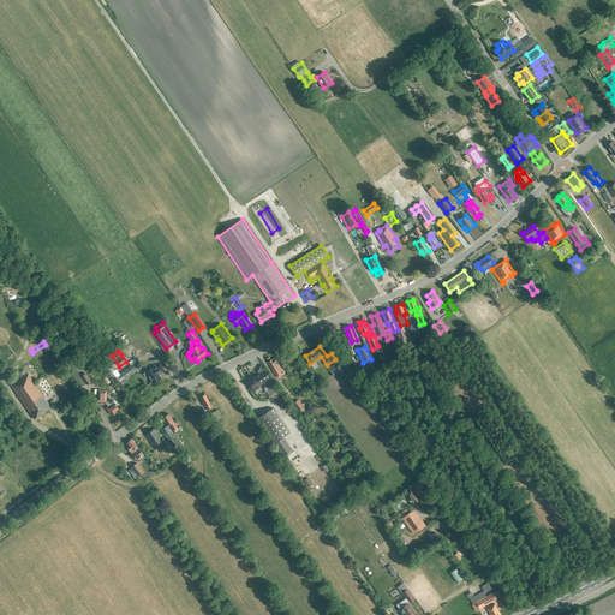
[(278,378),(285,374),(278,363),(279,362),(275,357),(272,359),(268,362),(278,378)]
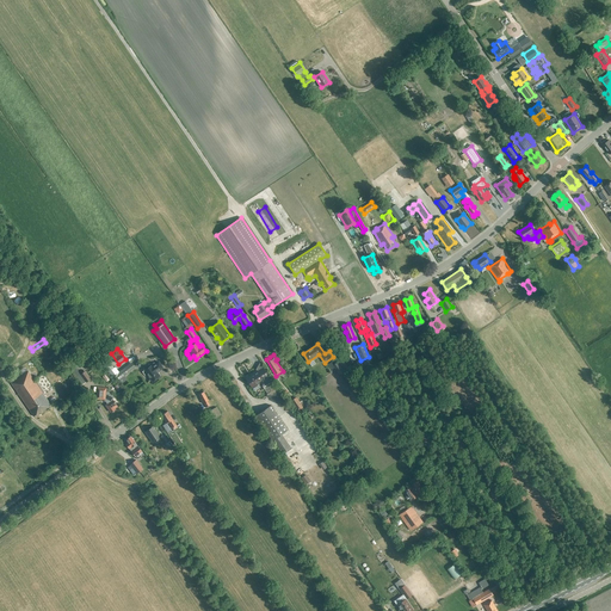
[(153,365),(150,366),(148,364),(141,369),(144,375),(147,374),(152,382),(160,376),(158,372),(162,368),(159,362),(153,365)]
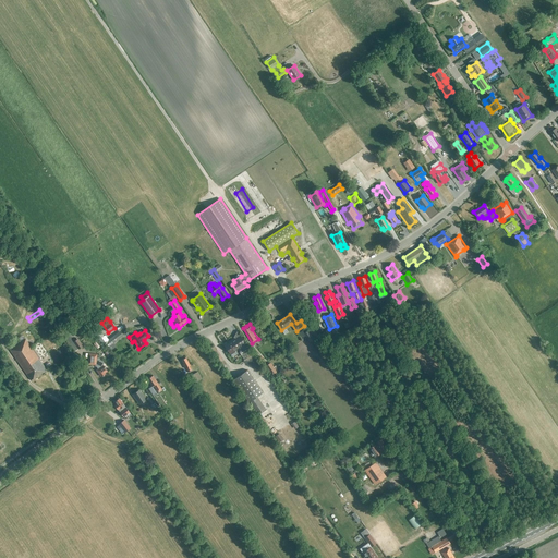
[(315,342),(307,330),(303,334),(302,331),(299,334),(302,338),(305,336),(308,342),(311,341),(313,343),(315,342)]
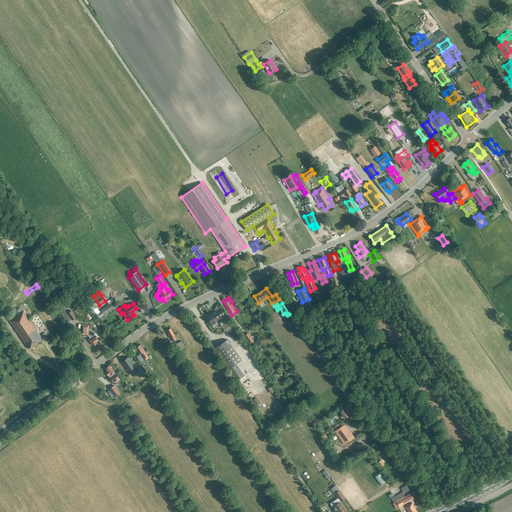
[(93,310),(97,314),(100,318),(113,308),(110,304),(100,312),(96,307),(93,310)]
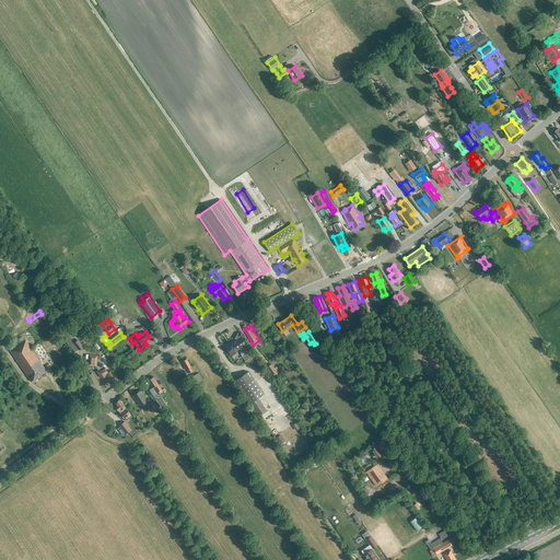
[(234,339),(235,339),(229,343),(230,343),(225,347),(231,356),(240,350),(242,353),(241,354),(245,361),(244,364),(245,364),(247,365),(249,365),(251,366),(253,368),(255,369),(256,371),(258,372),(263,369),(242,337),(241,337),(237,334),(234,339)]
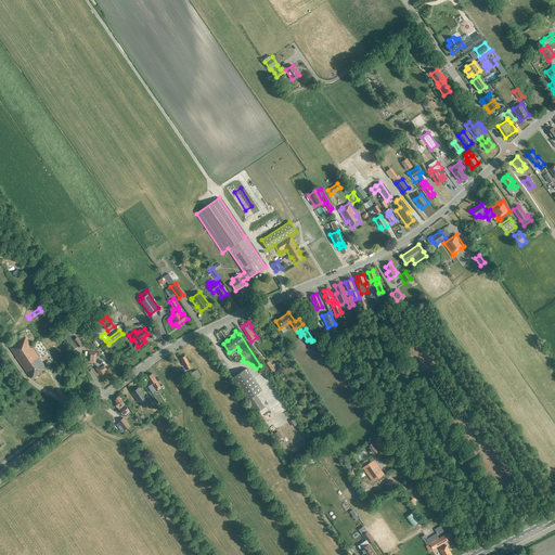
[(73,340),(78,348),(82,345),(79,340),(81,339),(78,336),(73,340)]
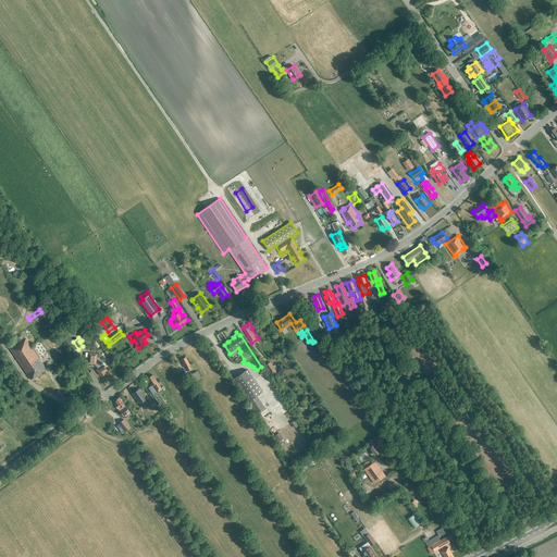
[(31,380),(47,369),(26,338),(10,349),(31,380)]
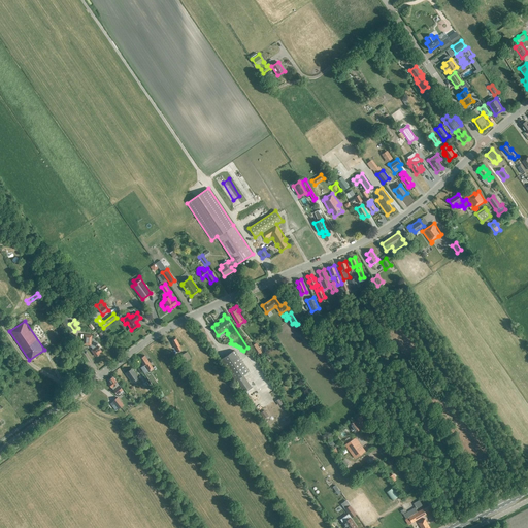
[(84,334),(83,337),(83,345),(91,347),(93,350),(92,350),(96,356),(97,356),(99,355),(99,354),(99,353),(101,351),(98,345),(98,343),(96,342),(93,339),(91,339),(92,335),(84,334)]
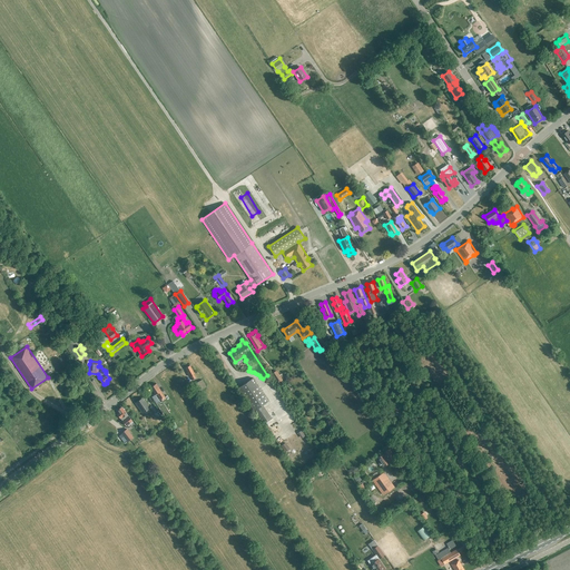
[(193,381),(196,380),(196,377),(194,374),(195,374),(190,365),(185,369),(188,373),(187,373),(189,376),(190,376),(193,381)]
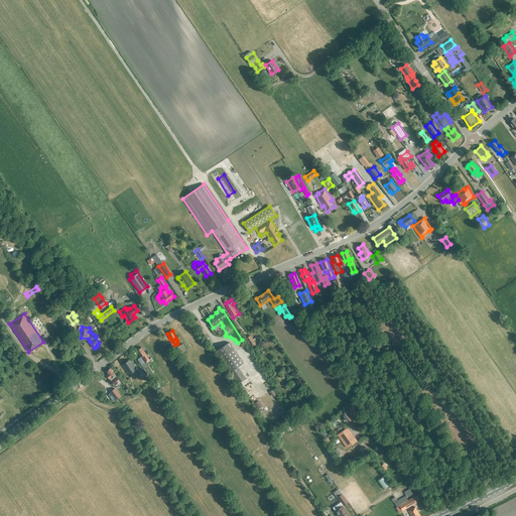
[(254,339),(253,340),(250,336),(246,339),(253,350),(259,346),(254,339)]
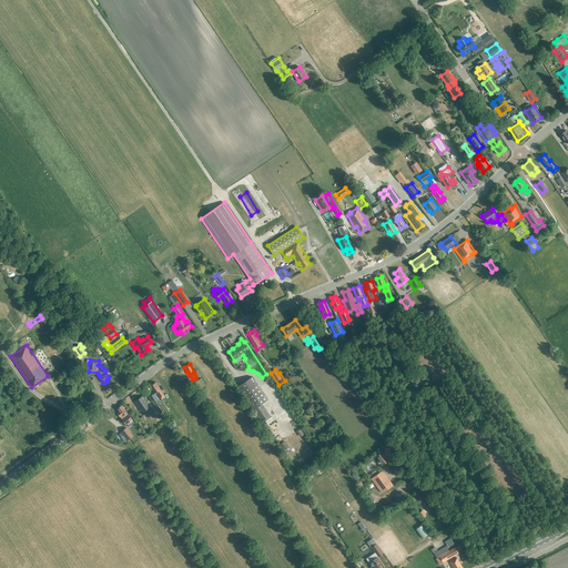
[(270,416),(262,404),(267,399),(252,377),(237,386),(262,422),(270,416)]
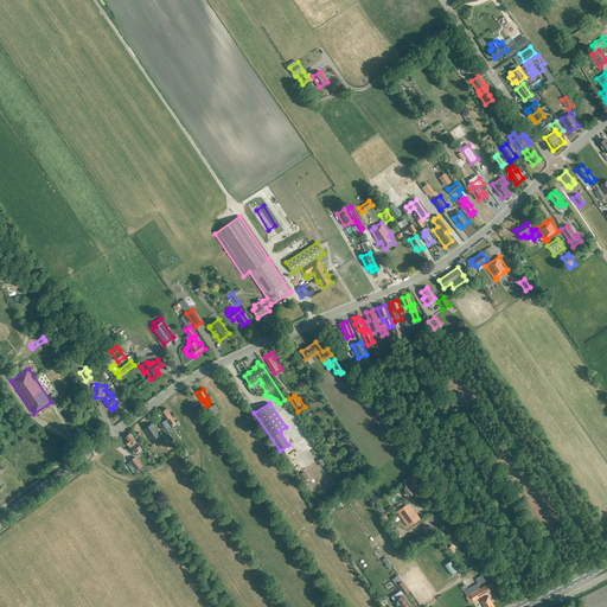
[(211,407),(205,410),(205,411),(208,416),(209,419),(219,413),(218,410),(215,404),(211,407)]
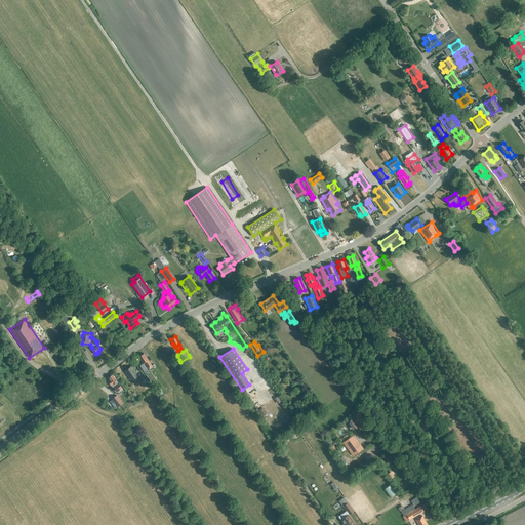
[(149,368),(152,366),(144,353),(138,357),(143,364),(145,363),(149,368)]
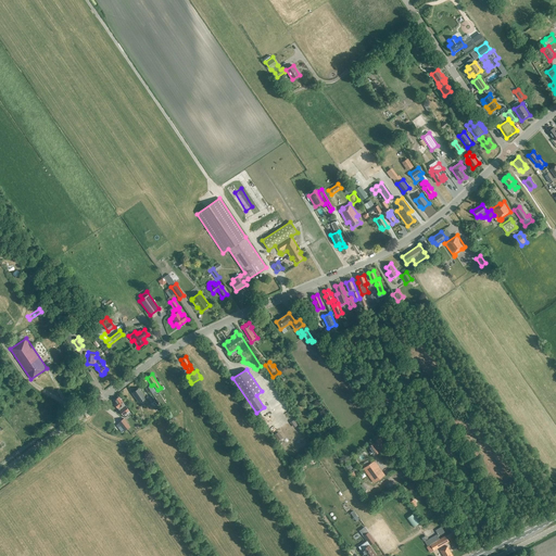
[(139,388),(139,389),(131,393),(138,404),(147,399),(139,388)]
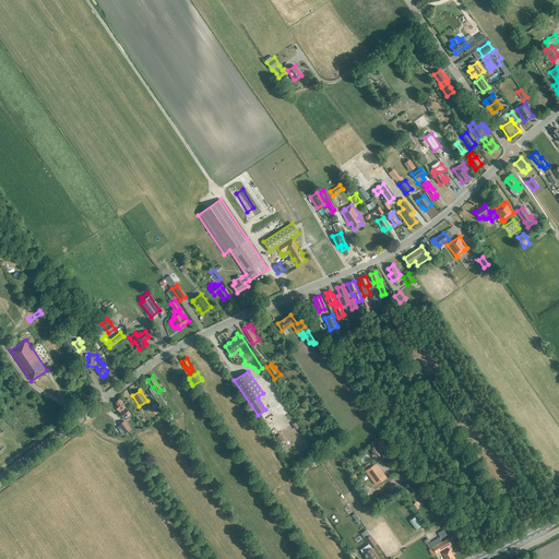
[(159,392),(156,394),(153,396),(161,407),(166,403),(159,392)]
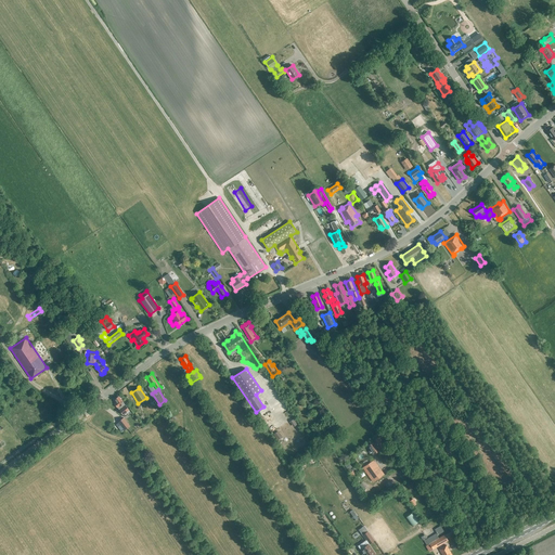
[(118,397),(115,400),(114,400),(115,402),(114,403),(123,414),(125,416),(128,414),(126,412),(129,410),(126,405),(124,403),(118,397)]
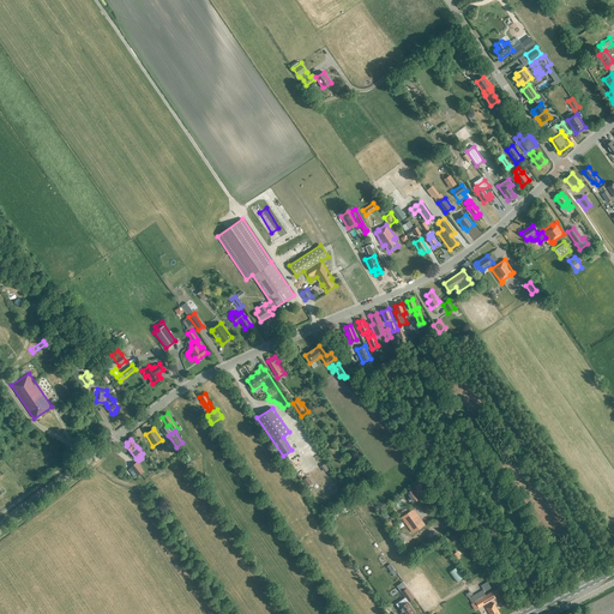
[(138,476),(139,475),(144,471),(137,462),(131,467),(138,476)]
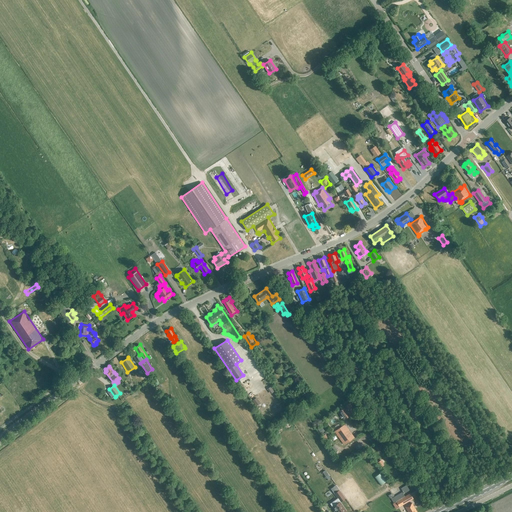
[(260,403),(256,398),(252,401),(256,406),(260,403)]
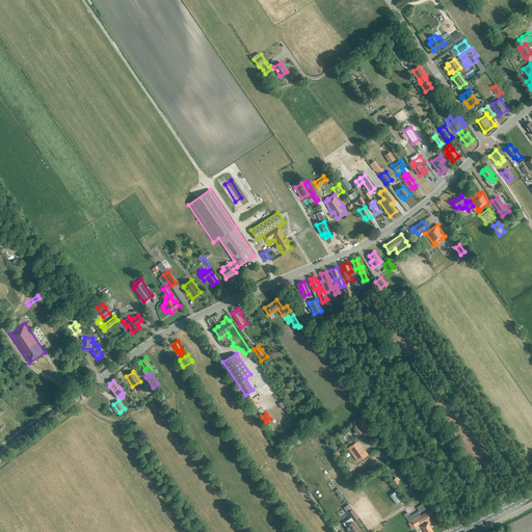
[(363,419),(357,422),(351,427),(357,435),(365,431),(364,429),(368,426),(363,419)]
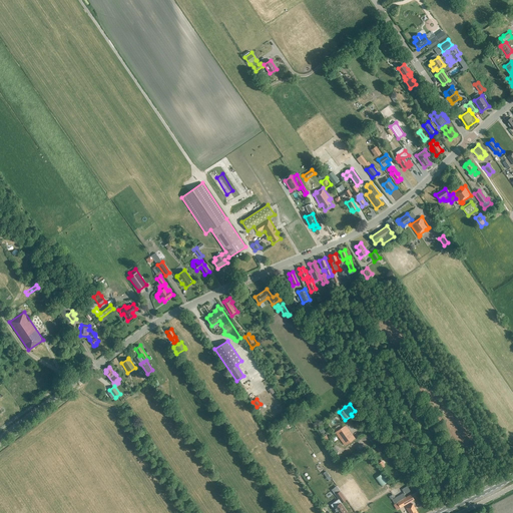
[(345,446),(355,438),(346,425),(335,432),(345,446)]
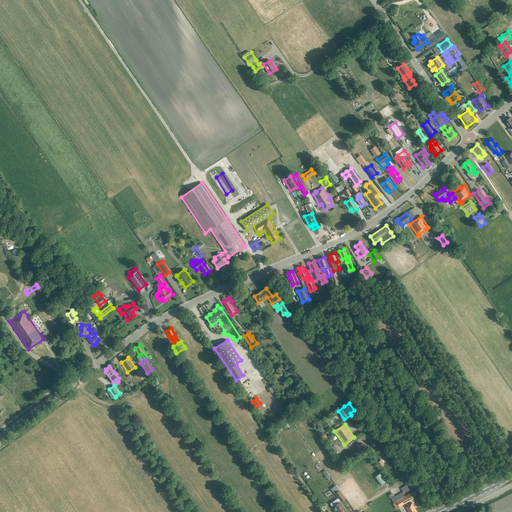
[(381,485),(387,481),(381,473),(374,477),(381,485)]
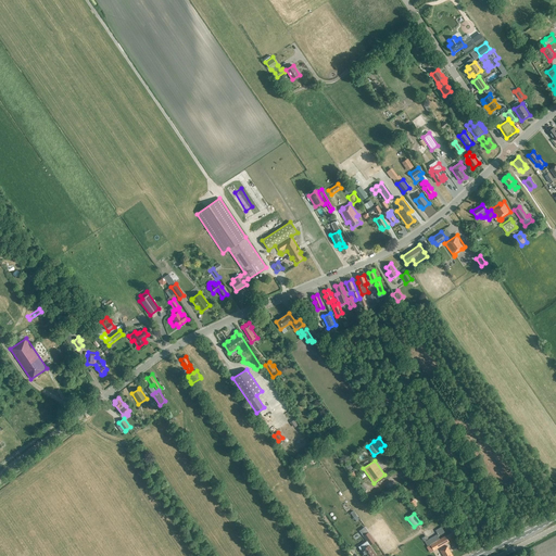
[(363,536),(369,545),(375,541),(368,532),(363,536)]
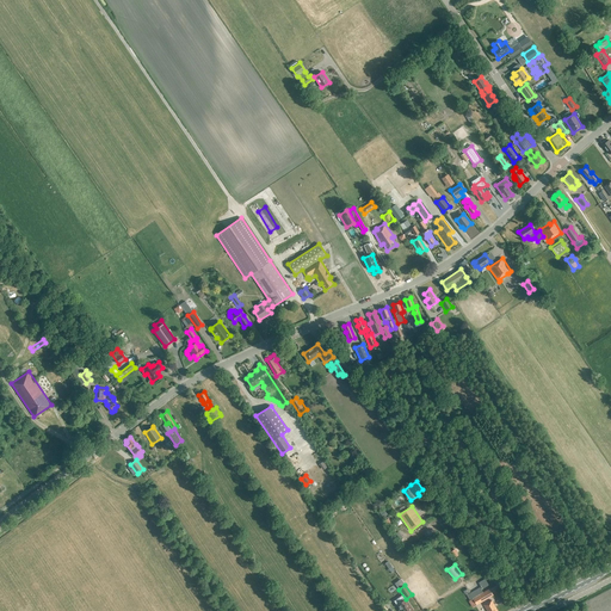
[(480,587),(475,591),(467,596),(469,600),(473,598),(476,605),(487,599),(480,587)]
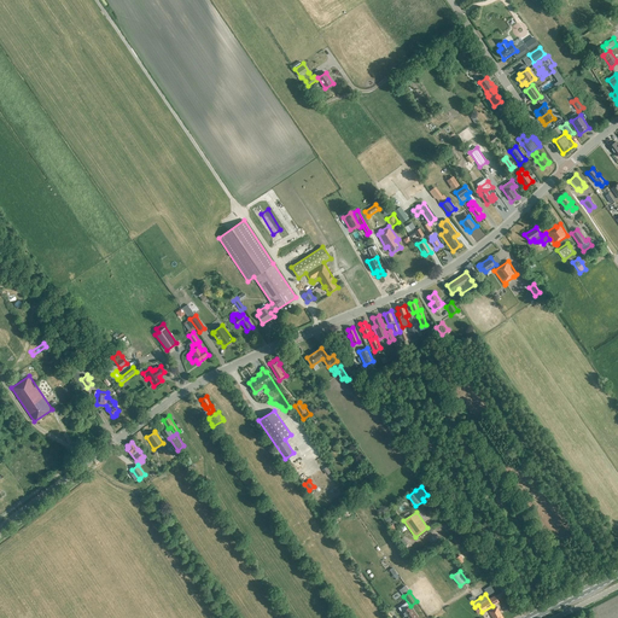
[(406,617),(415,617),(418,617),(410,606),(402,612),(406,617)]
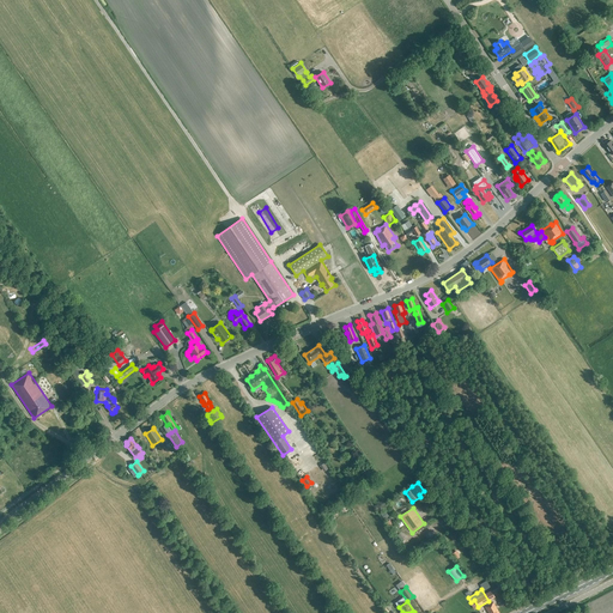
[(489,612),(499,612),(493,602),(485,607),(489,612)]
